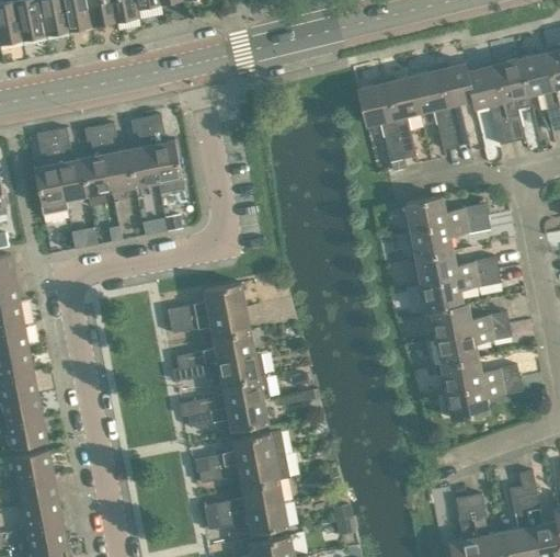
[(2,0),(2,2),(0,2),(0,43),(22,38),(13,0),(2,0)]
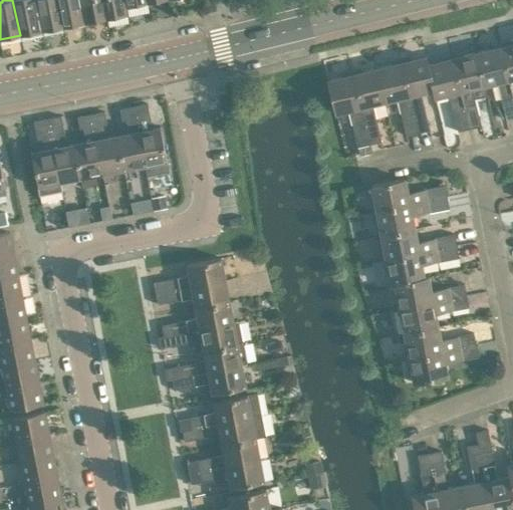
[(12,0),(20,35),(41,31),(35,0),(12,0)]
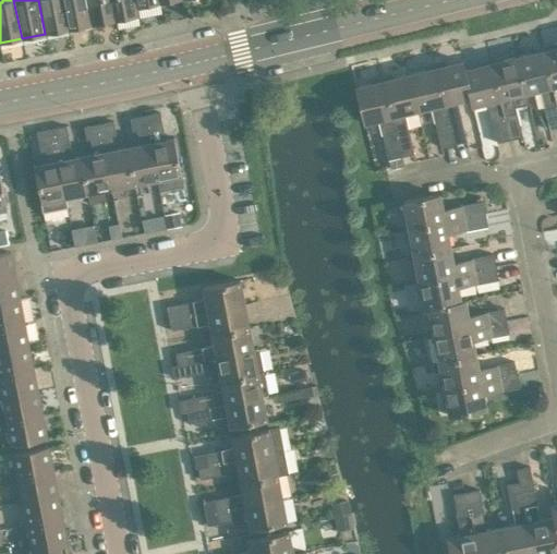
[(38,0),(45,34),(68,29),(62,0),(38,0)]
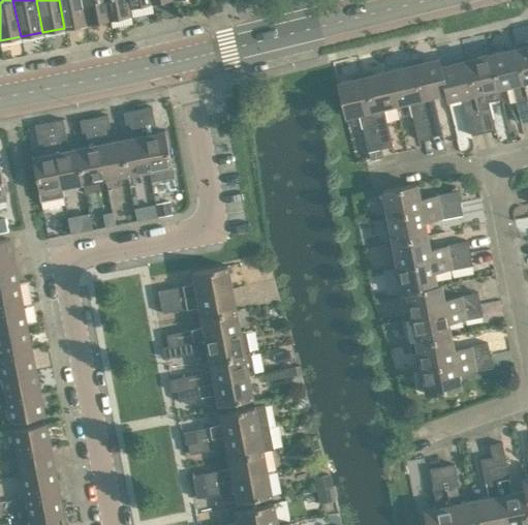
[(59,0),(64,28),(87,24),(82,0),(59,0)]
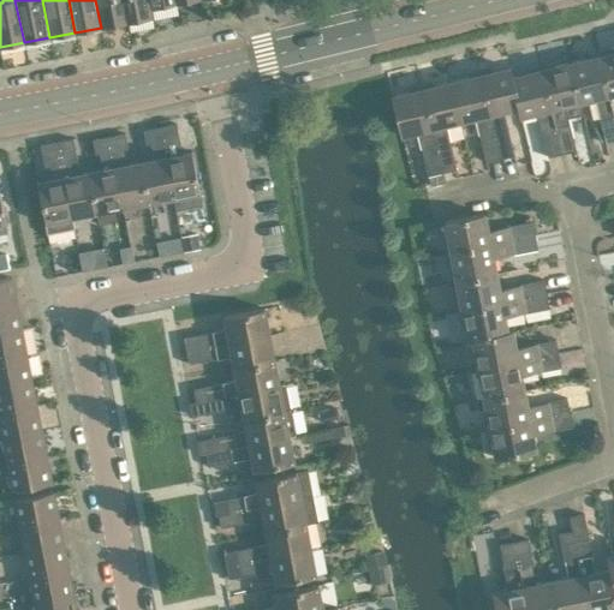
[(95,0),(101,28),(126,23),(120,0),(95,0)]
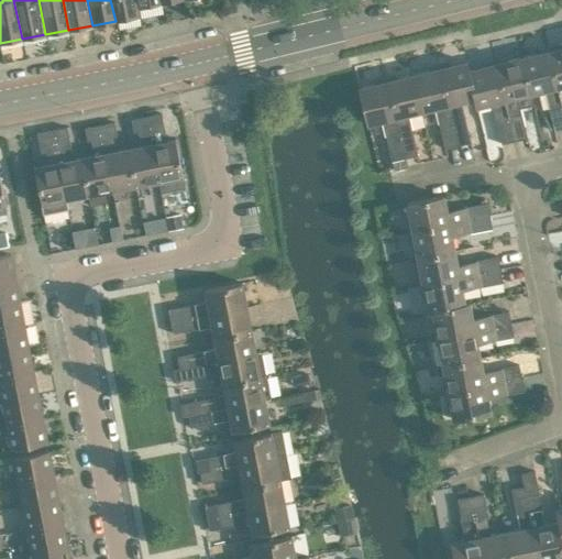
[(110,0),(116,21),(139,17),(140,15),(138,8),(136,8),(135,0),(110,0)]
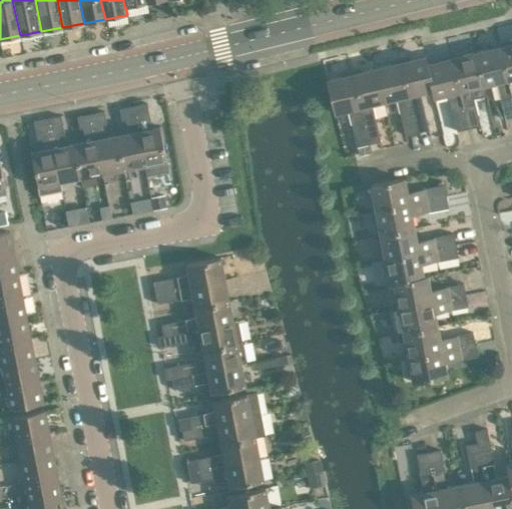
[(510,45),(499,47),(511,99),(511,40),(511,41),(509,43),(510,45)]
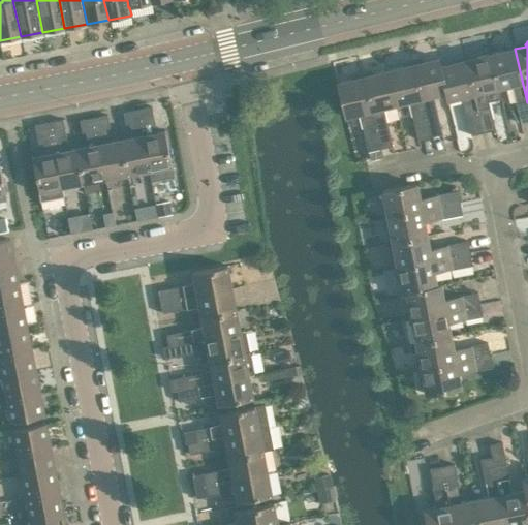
[(527,102),(515,49),(490,55),(498,89),(511,86),(515,101),(521,124),(527,122),(527,102)]
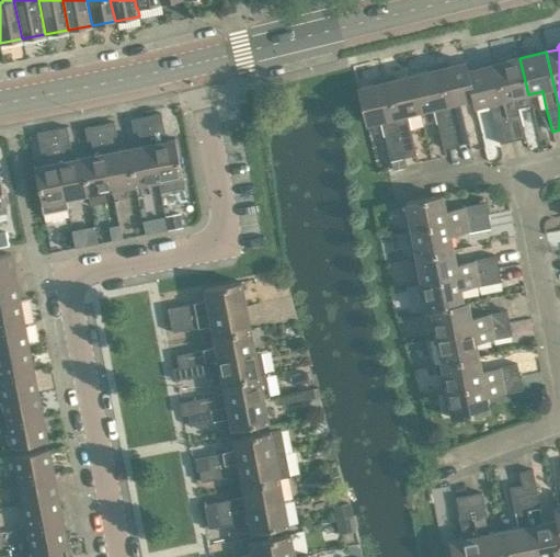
[(520,58),(493,65),(512,141),(525,138),(518,114),(517,109),(530,105),(528,94),(520,58)]
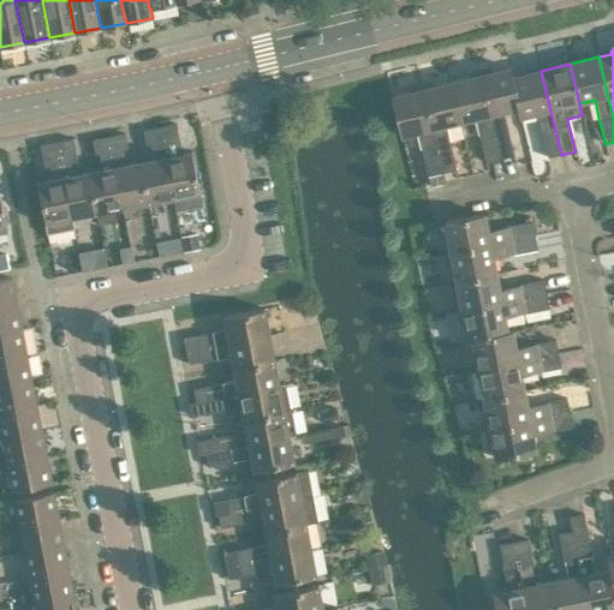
[(510,69),(480,76),(500,160),(513,156),(507,130),(502,113),(518,109),(519,108),(511,78),(512,78),(510,69)]
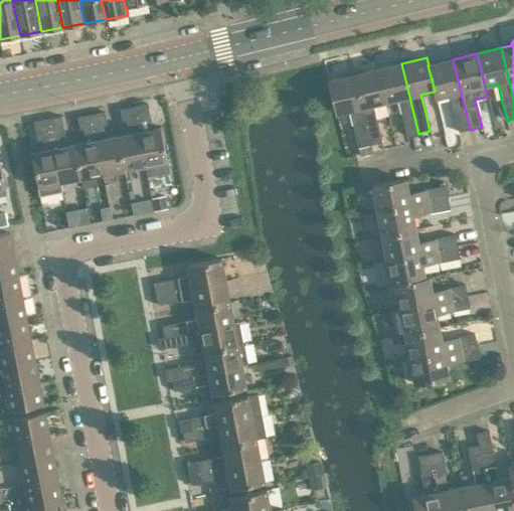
[(429,65),(427,65),(435,91),(434,92),(436,99),(450,96),(453,110),(458,133),(459,133),(470,130),(453,59),(429,65)]
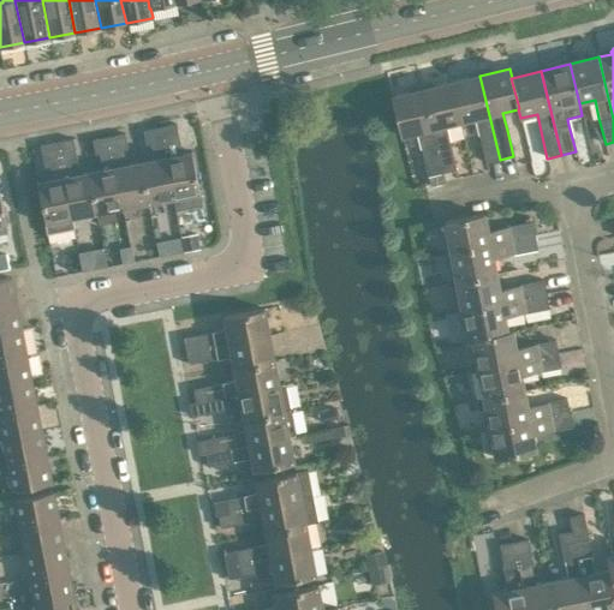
[(480,76),(451,83),(460,123),(476,119),(480,136),(486,163),(500,160),(480,76)]
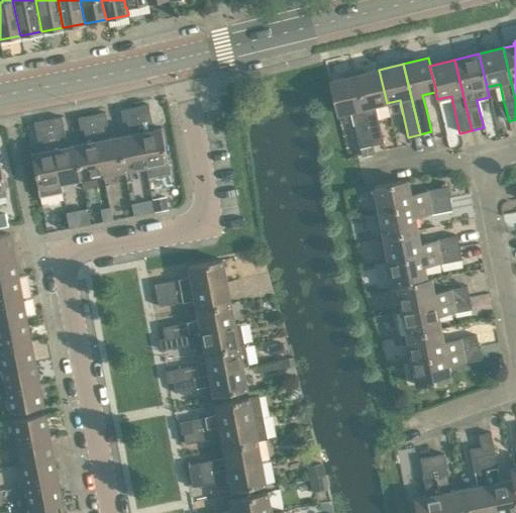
[(379,70),(353,76),(371,146),(372,146),(383,143),(378,120),(377,121),(374,106),(387,103),(379,70)]
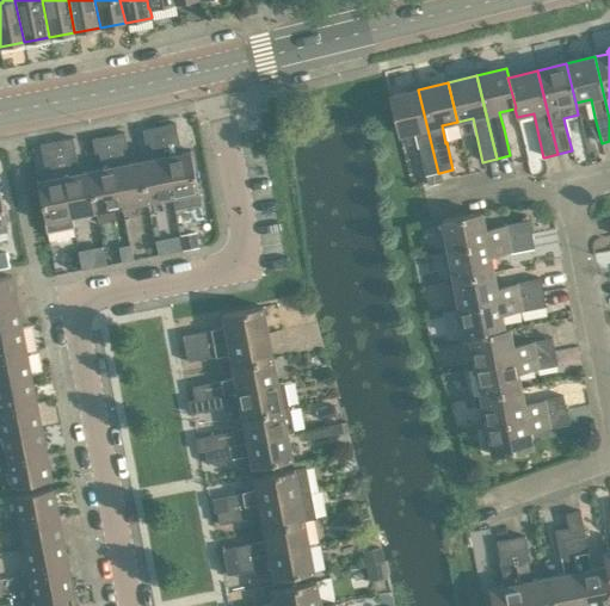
[(389,97),(399,136),(414,133),(418,149),(425,177),(438,173),(418,90),(389,97)]
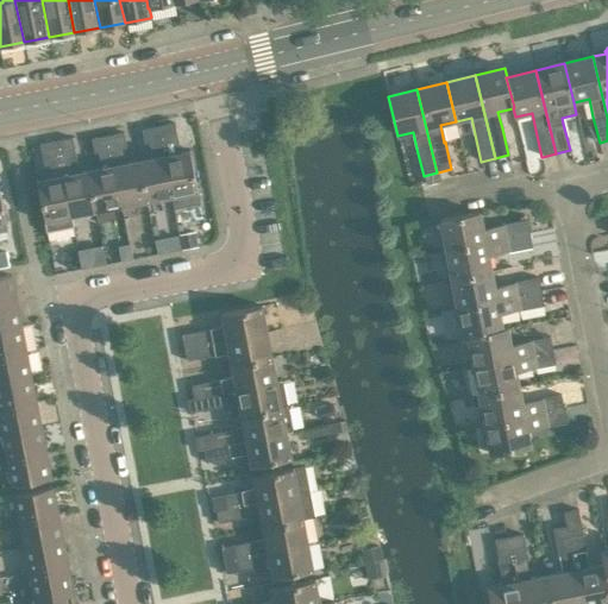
[(174,124),(158,127),(171,197),(174,208),(200,203),(198,193),(189,152),(180,155),(176,138),(174,124)]
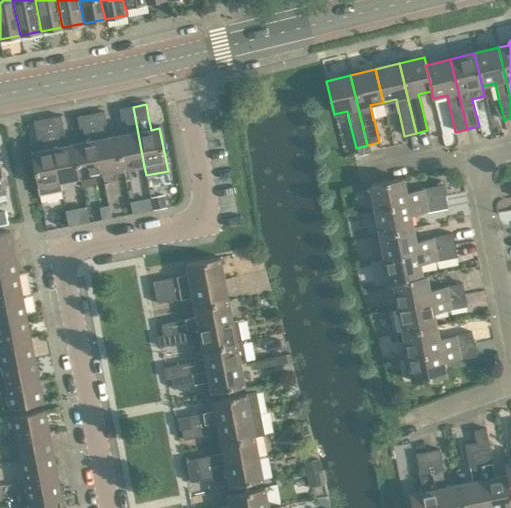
[(127,134),(116,136),(123,171),(144,166),(133,107),(119,109),(121,121),(125,121),(127,134)]
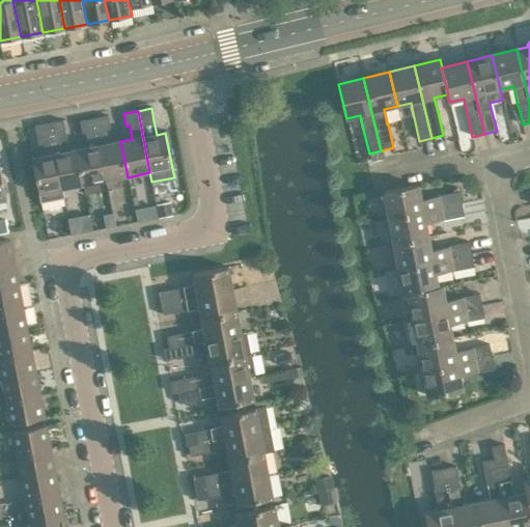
[(108,116),(93,119),(106,182),(128,177),(120,141),(109,144),(107,130),(110,129),(108,116)]
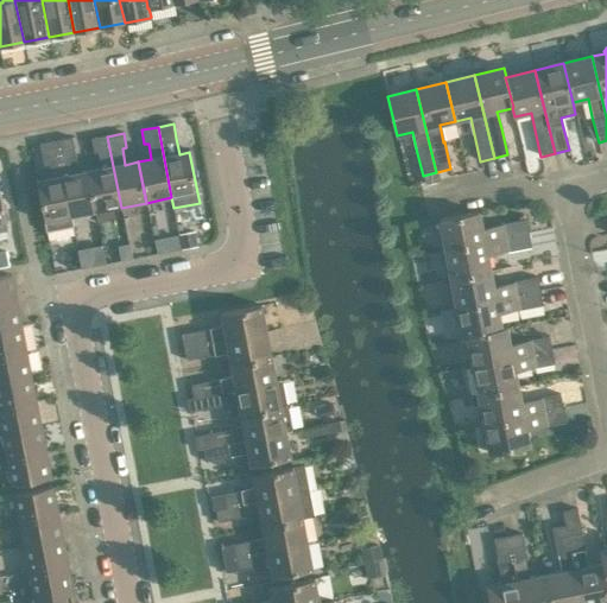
[(101,170),(88,172),(95,213),(121,208),(107,137),(92,139),(94,154),(97,153),(101,170)]
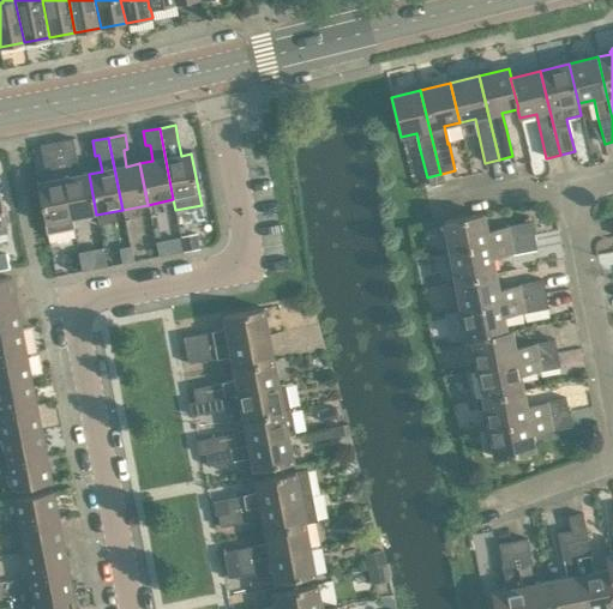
[(72,139),(56,143),(71,219),(96,215),(89,174),(79,175),(77,160),(73,144),(72,139)]
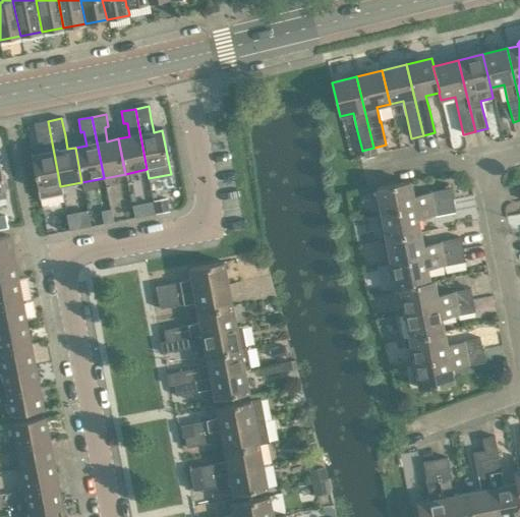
[(32,156),(38,190),(40,197),(62,193),(60,186),(48,121),(34,123),(35,128),(37,140),(40,154),(32,156)]
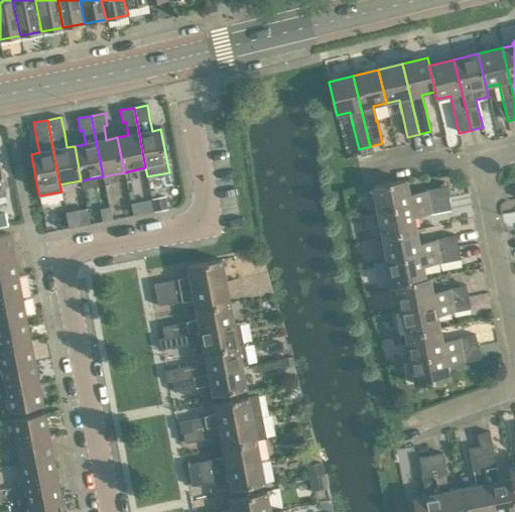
[(370,146),(359,149),(361,157),(373,154),(371,146),(370,146)]
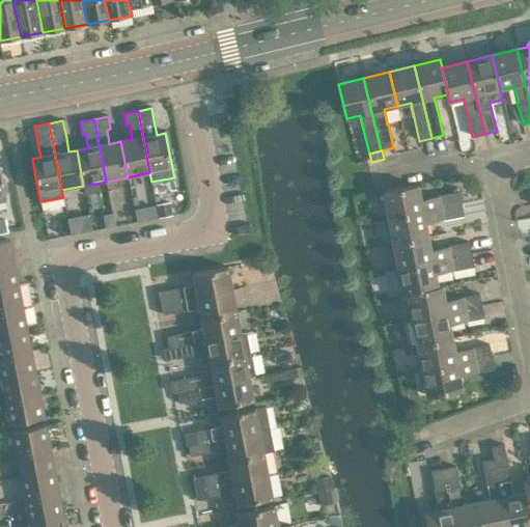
[(418,186),(383,193),(388,219),(462,204),(458,192),(437,196),(438,198),(421,201),(418,186)]
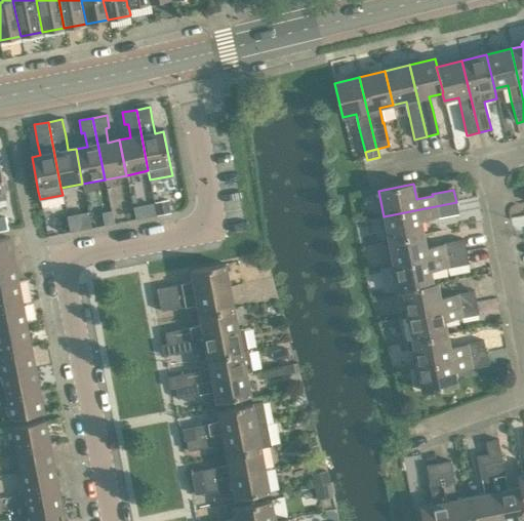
[(168,201),(155,203),(157,216),(170,213),(168,201)]
